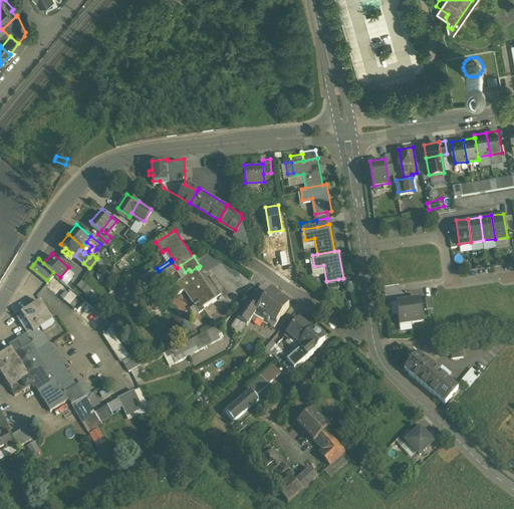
[(172,262),(159,271),(163,277),(177,268),(172,262)]
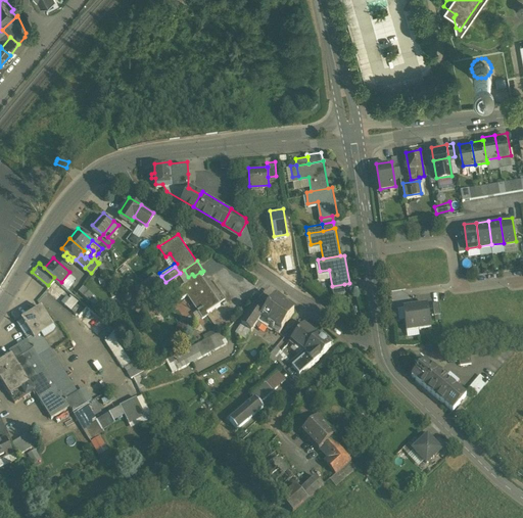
[(154,272),(133,286),(141,298),(165,282),(161,276),(159,273),(156,275),(154,272)]
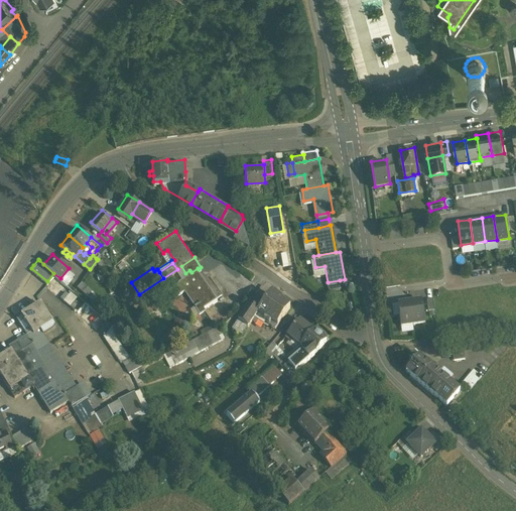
[(198,268),(191,272),(189,270),(185,273),(183,274),(185,276),(173,284),(178,293),(185,288),(196,303),(195,304),(196,305),(201,302),(204,306),(218,297),(216,294),(215,294),(199,269),(198,268)]
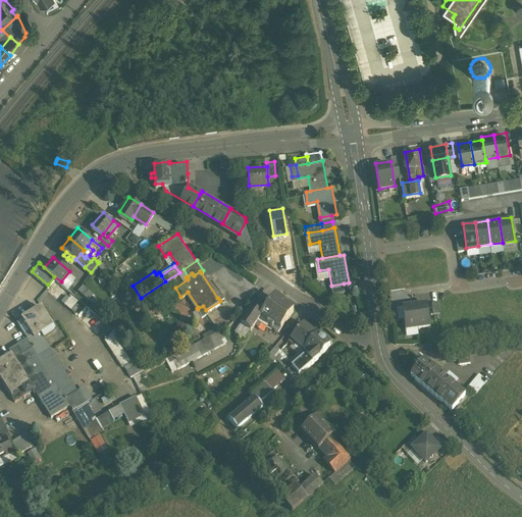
[(92,292),(82,282),(77,288),(88,297),(92,292)]
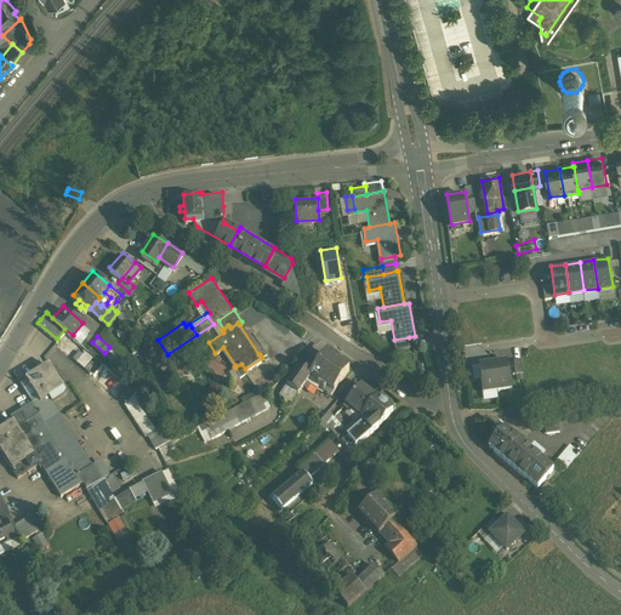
[(409,337),(394,340),(396,347),(410,345),(409,337)]
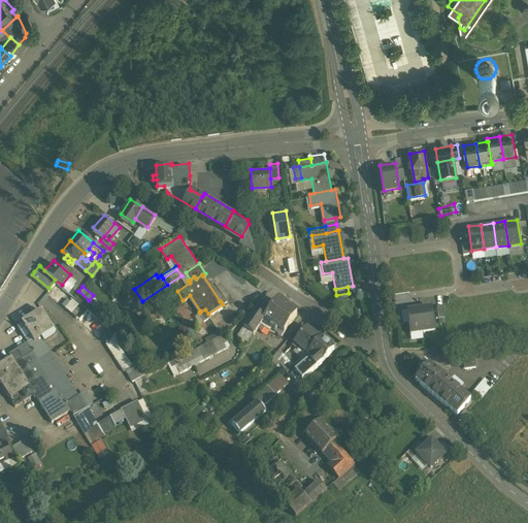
[(63,302),(68,308),(76,300),(71,294),(63,302)]
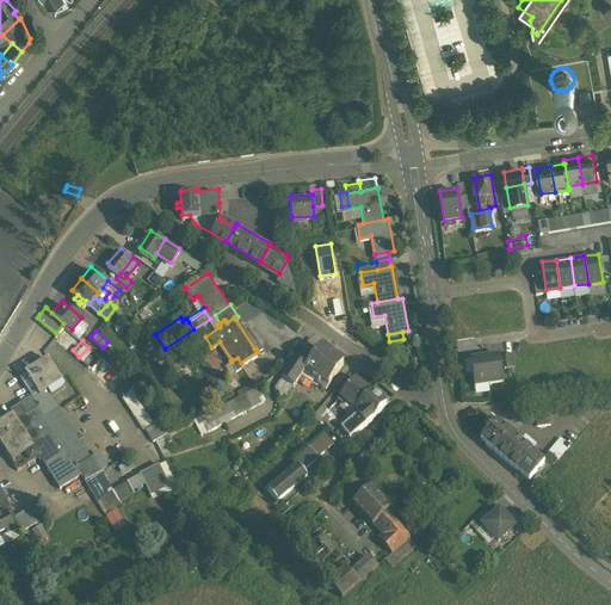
[(307,363),(306,364),(307,364),(329,381),(344,359),(321,343),(307,363)]
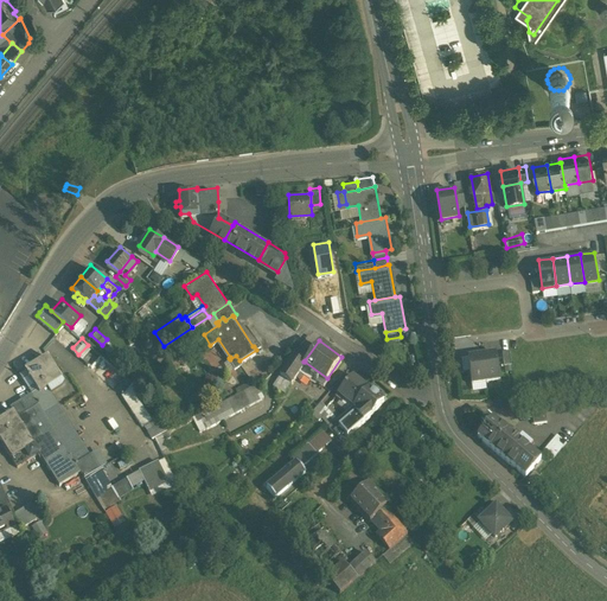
[(89,344),(81,356),(88,360),(97,350),(89,344)]
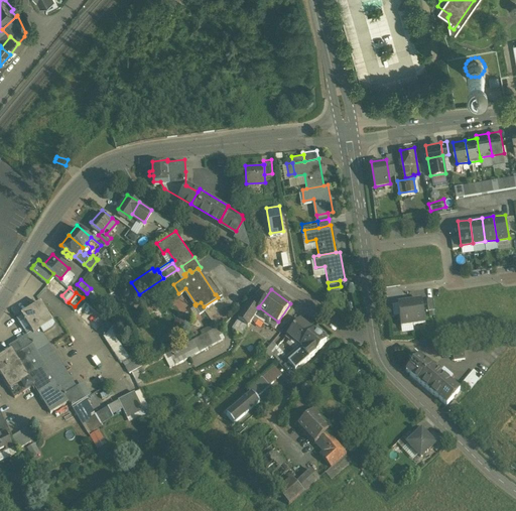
[(421,297),(409,299),(413,323),(425,321),(421,297)]
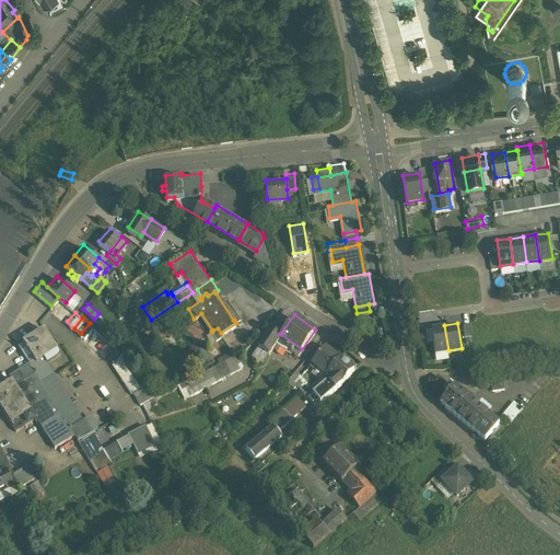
[(84,337),(93,327),(90,324),(81,334),(84,337)]
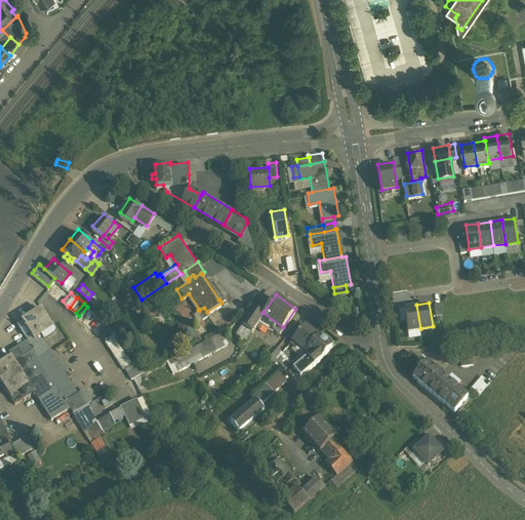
[(41,305),(22,317),(34,336),(38,333),(53,324),(41,305)]
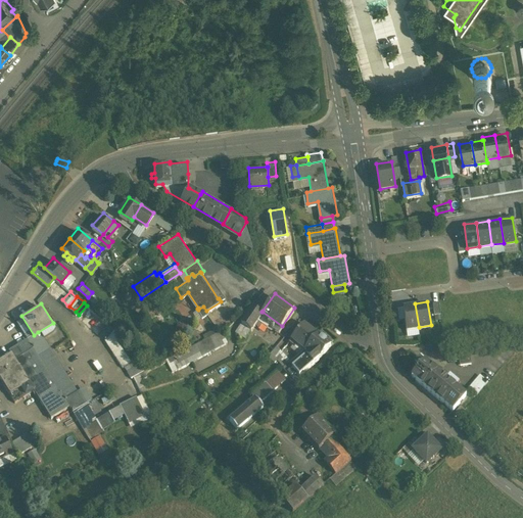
[(415,303),(402,304),(407,329),(419,327),(415,303)]
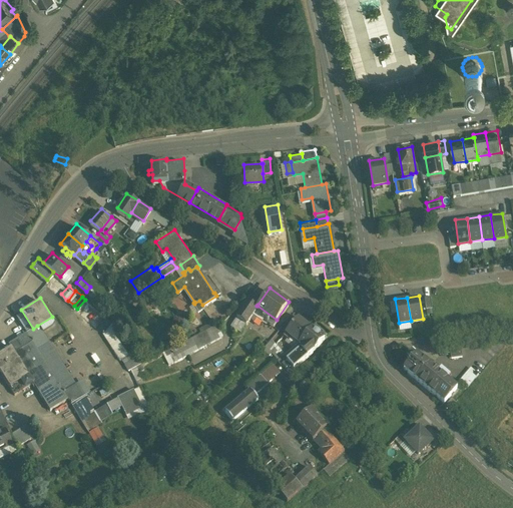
[(258,305),(249,300),(246,300),(243,305),(253,311),(258,306),(257,306),(258,305)]
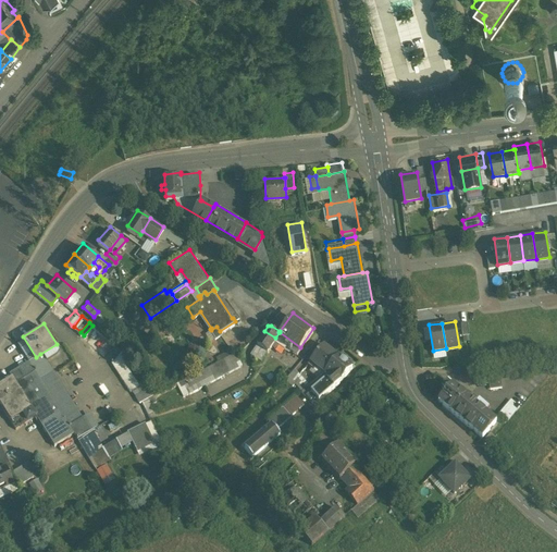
[(264,331),(257,342),(268,350),(275,339),(275,338),(264,331)]
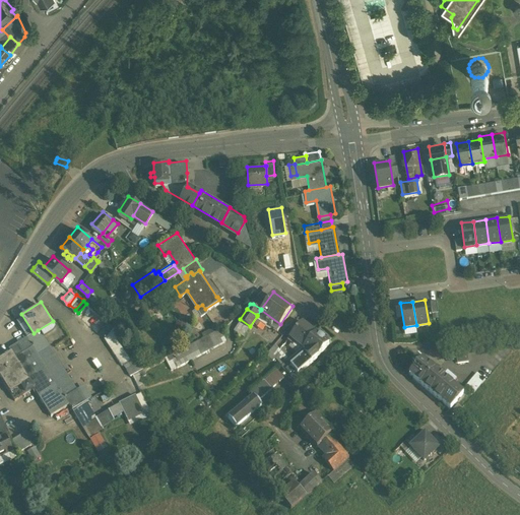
[(280,324),(261,310),(257,315),(257,316),(265,321),(266,320),(277,327),(280,324)]
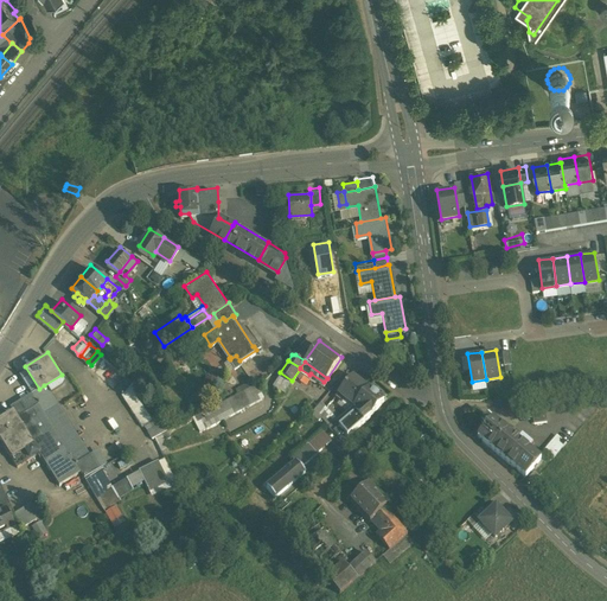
[(368,384),(353,371),(338,389),(339,389),(336,392),(343,398),(345,395),(353,402),(368,384)]
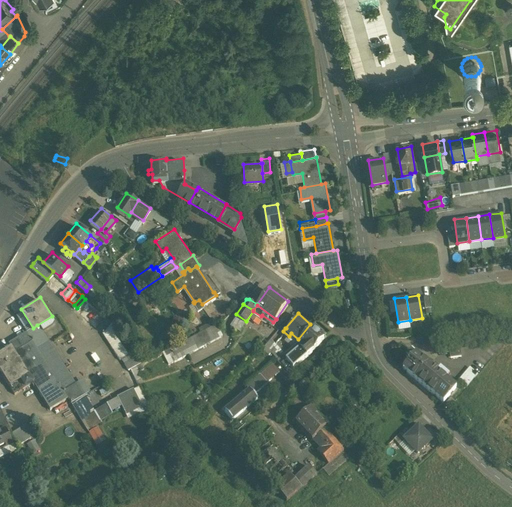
[(246,321),(236,314),(231,322),(241,329),(246,321)]
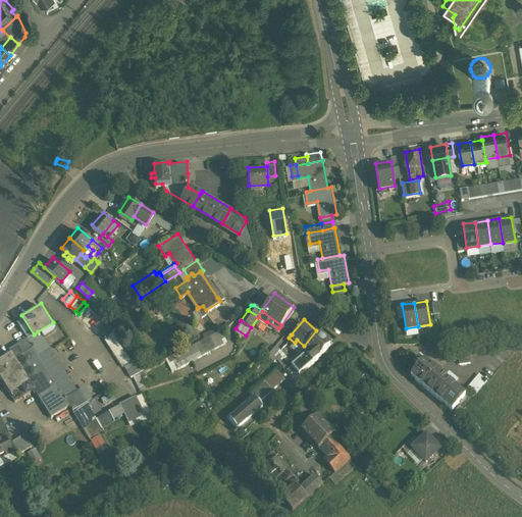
[(220,327),(173,352),(179,364),(226,340),(220,327)]
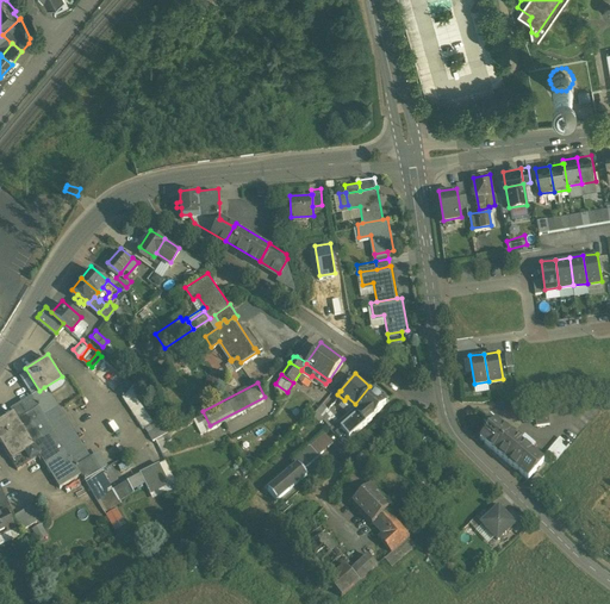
[(355,404),(360,409),(341,425),(349,435),(371,417),(385,399),(381,396),(380,390),(375,391),(369,386),(355,404)]
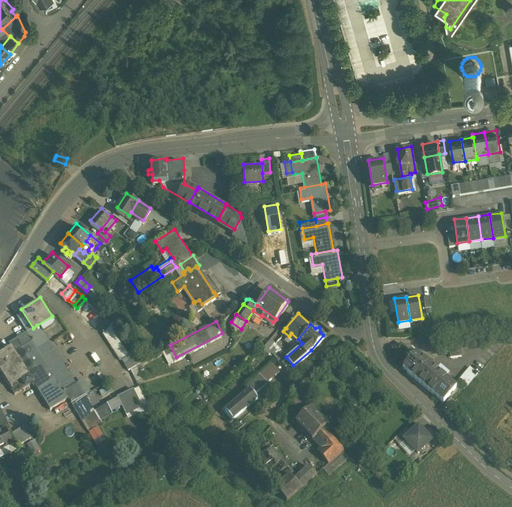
[(31,336),(26,329),(8,340),(11,344),(28,371),(27,372),(32,380),(49,407),(52,405),(68,395),(47,362),(31,336)]
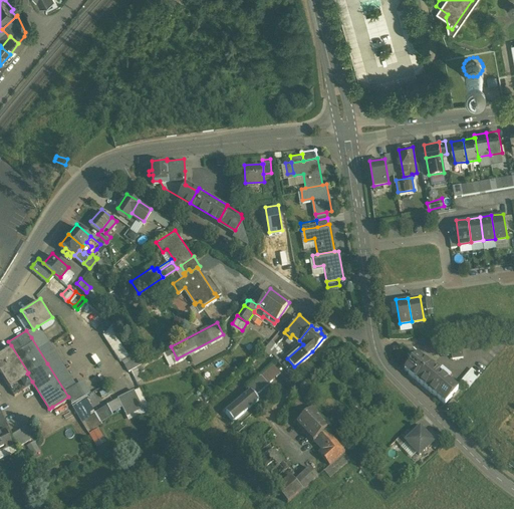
[(36,333),(31,337),(47,363),(56,357),(40,331),(36,333)]
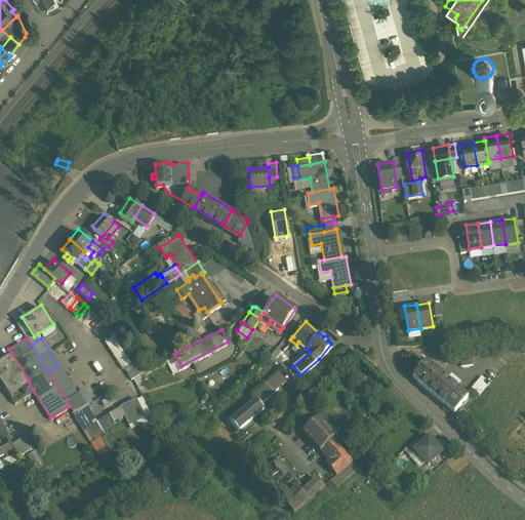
[(278,344),(269,355),(275,360),(278,357),(277,355),(283,350),(278,344)]
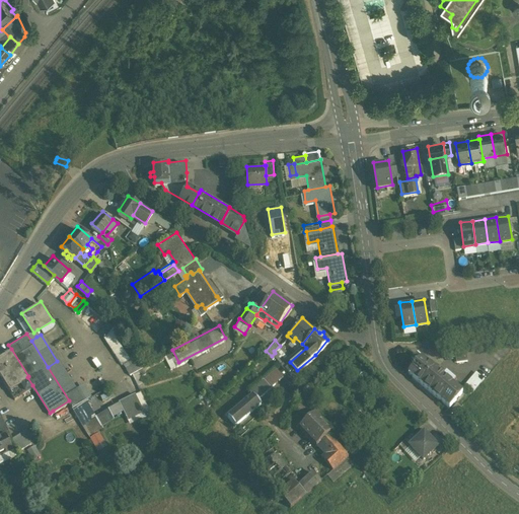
[(288,355),(280,346),(274,351),(275,353),(282,360),(288,355)]
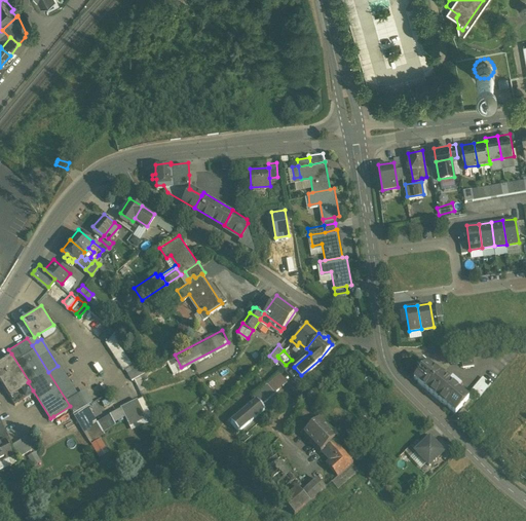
[(29,381),(11,354),(0,361),(0,379),(9,394),(28,382),(29,381)]
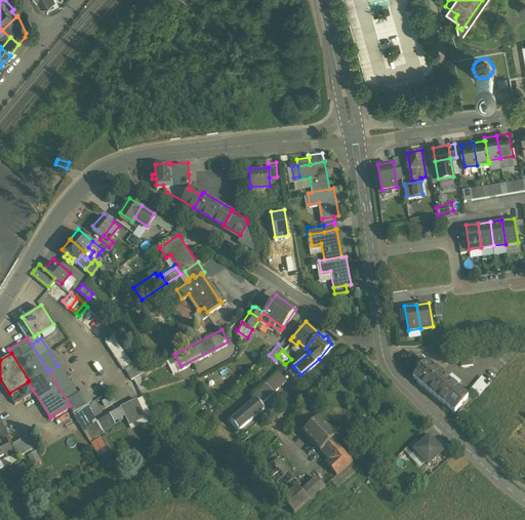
[(137,357),(123,366),(130,377),(133,376),(137,373),(138,372),(145,369),(137,357)]
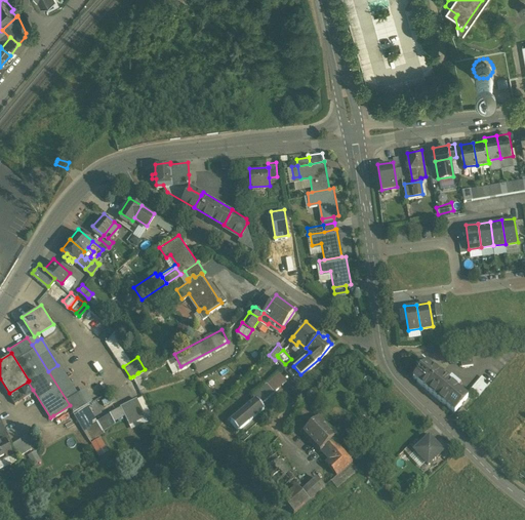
[(427,358),(413,373),(420,380),(433,364),(427,358)]
